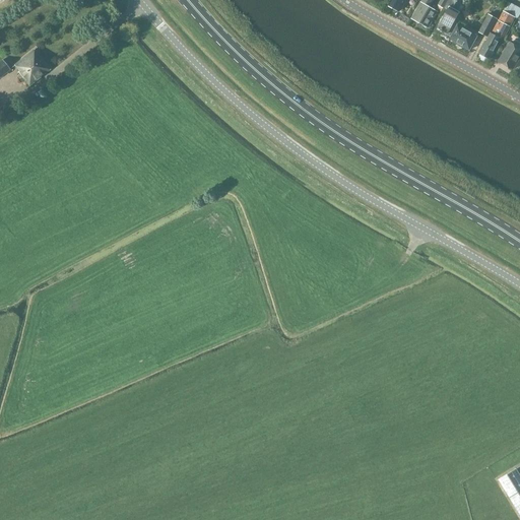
[(391,0),(388,6),(399,12),(405,0),(391,0)]
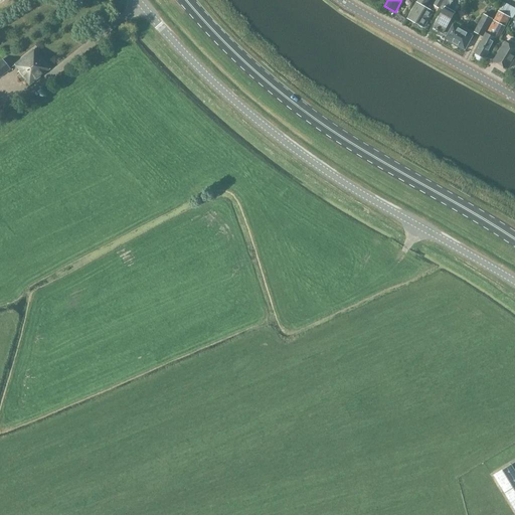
[(426,8),(430,0),(418,0),(417,3),(416,2),(407,18),(423,28),(434,12),(426,8)]
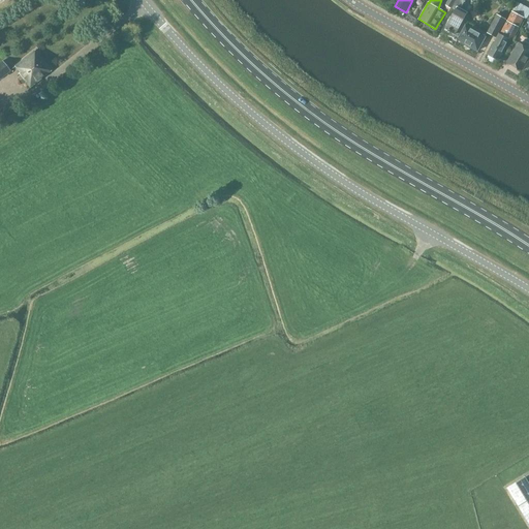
[(456,0),(452,9),(455,11),(445,29),(456,34),(467,16),(460,11),(465,1),(463,0),(456,0)]
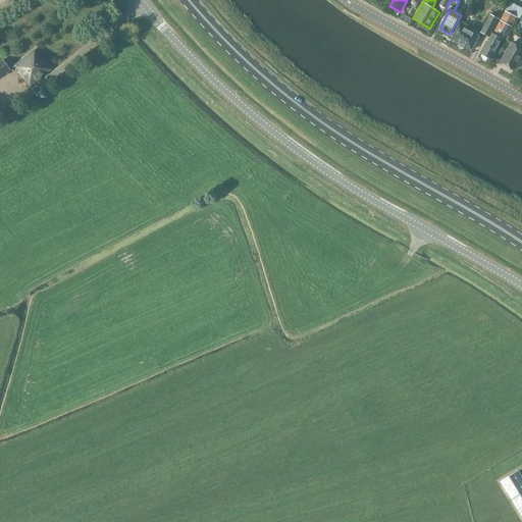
[(441,0),(439,5),(446,9),(450,0),(441,0)]
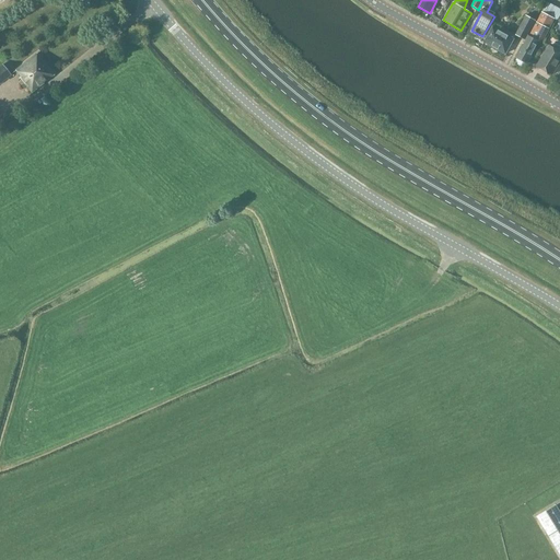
[(555,20),(543,13),(529,36),(528,36),(516,58),(527,63),(539,42),(541,43),(555,20)]
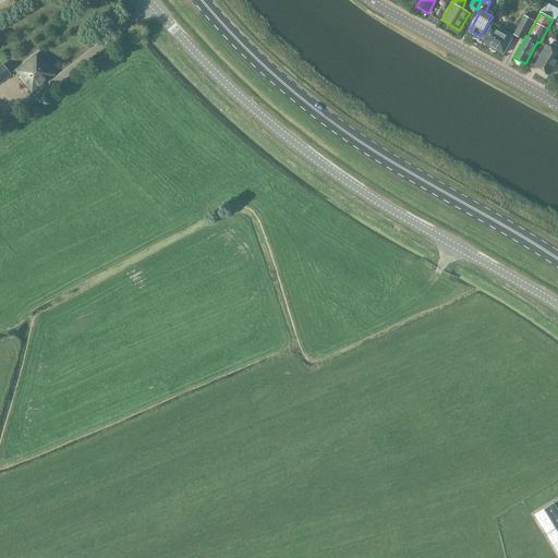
[(524,16),(513,36),(523,40),(526,36),(534,22),(524,16)]
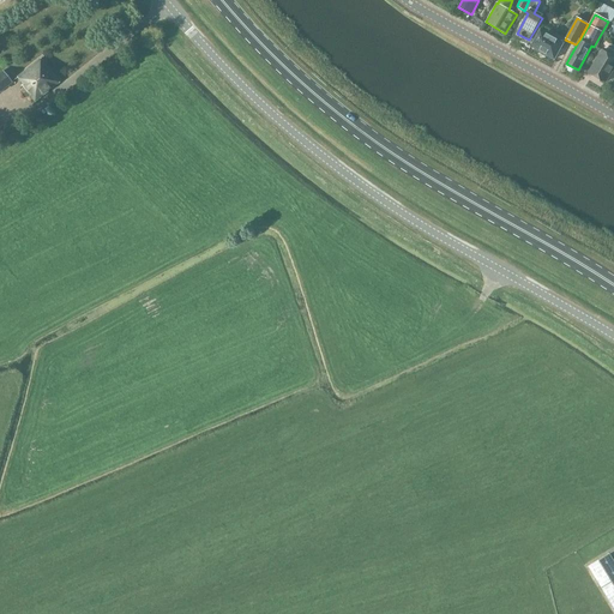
[(531,47),(554,60),(564,43),(540,30),(531,47)]
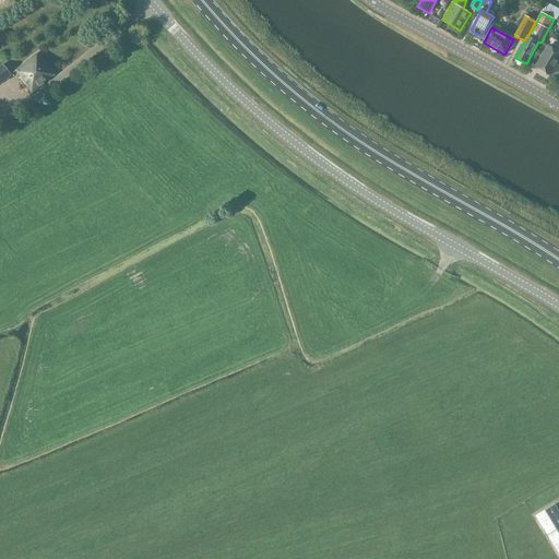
[(536,67),(550,75),(558,61),(558,52),(548,46),(536,67)]
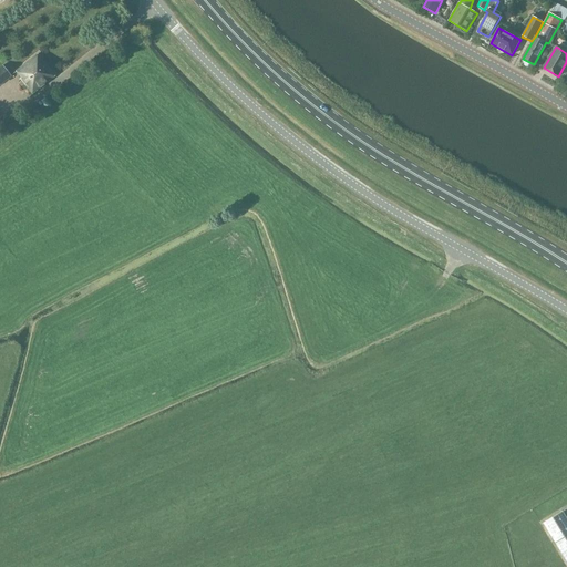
[(19,80),(31,95),(54,76),(37,54),(14,72),(20,79),(19,80)]
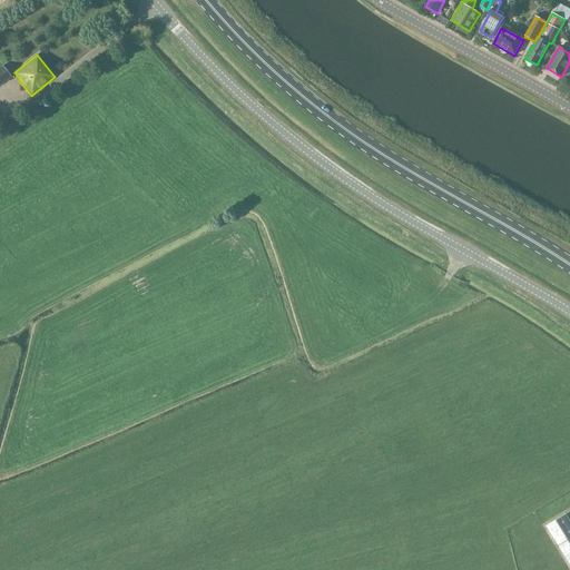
[(0,67),(0,85),(11,77),(2,66),(0,67)]
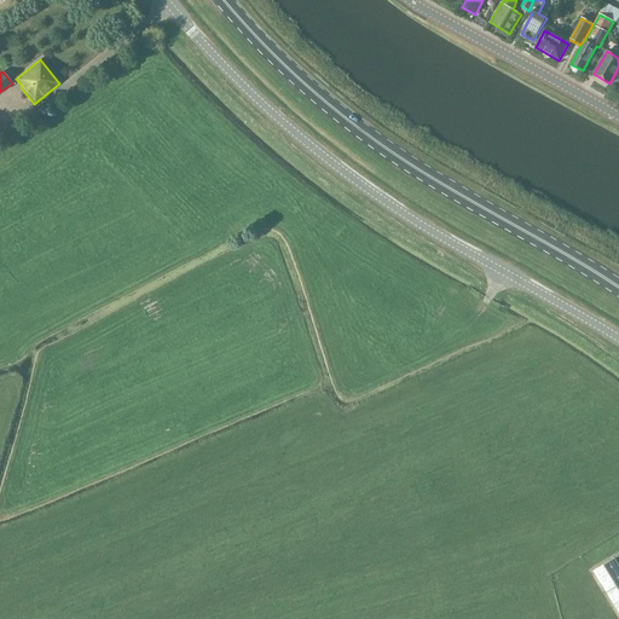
[(618,566),(614,559),(594,572),(618,612),(618,566)]
